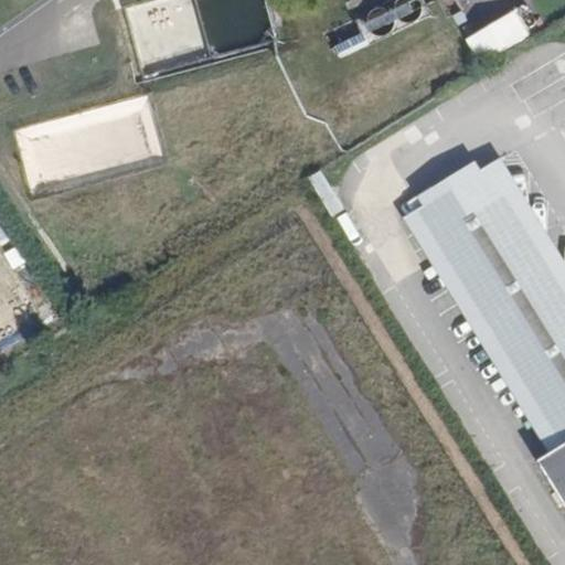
[(397,17),(397,18),(401,20),(404,22),(407,24),(412,24),(415,23),(417,22),(420,20),(423,18),(425,13),(425,10),(424,4),(423,2),(420,0),(401,0),(401,1),(398,3),(397,6),(396,9),(396,13),(397,17)]
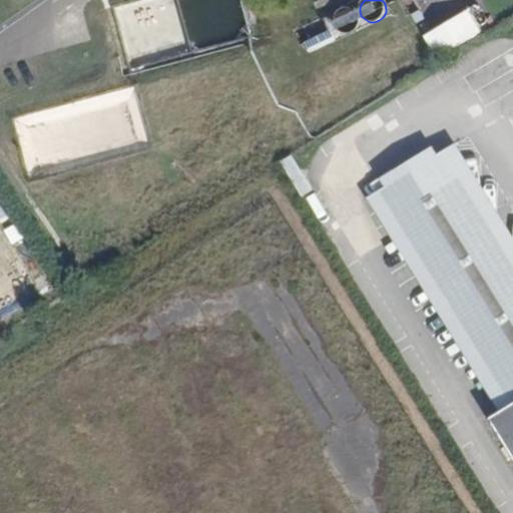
[(361,16),(361,15),(360,13),(358,11),(356,9),(353,8),(350,7),(347,7),(344,8),(341,10),(338,13),(337,15),(336,18),(336,20),(336,24),(338,27),(340,29),(342,31),(344,32),(348,33),(351,33),(354,32),(356,31),(359,29),(361,27),(362,24),(362,20),(362,16),(361,16)]
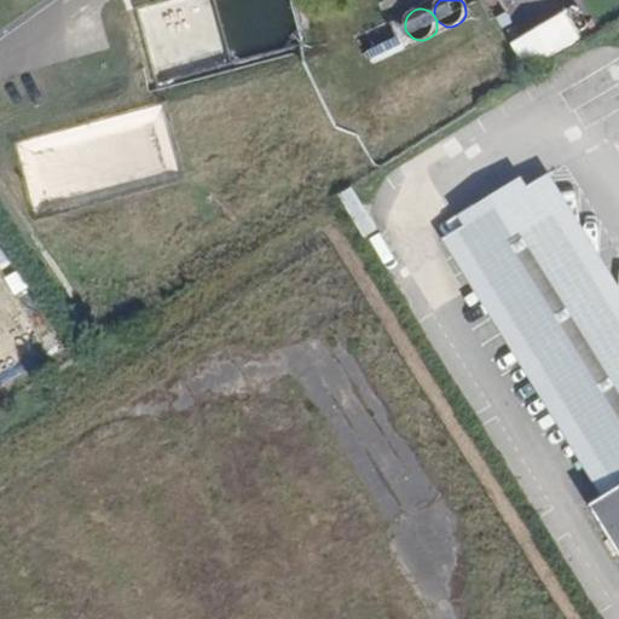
[(526,70),(580,39),(563,11),(510,42),(526,70)]
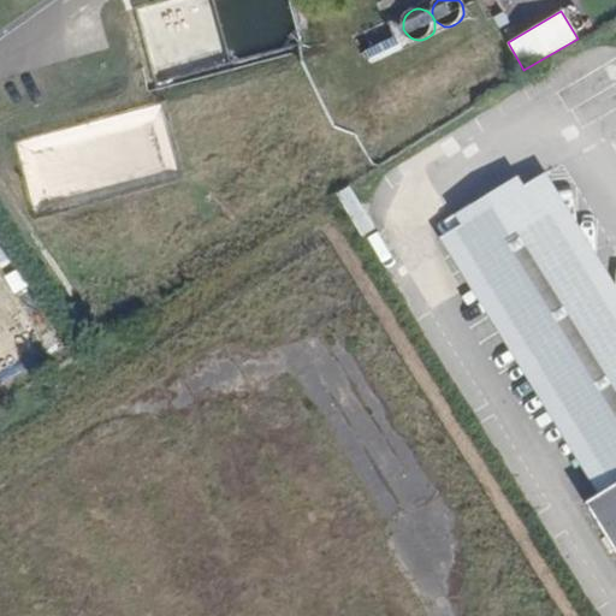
[(371,61),(401,51),(396,37),(366,49),(371,61)]
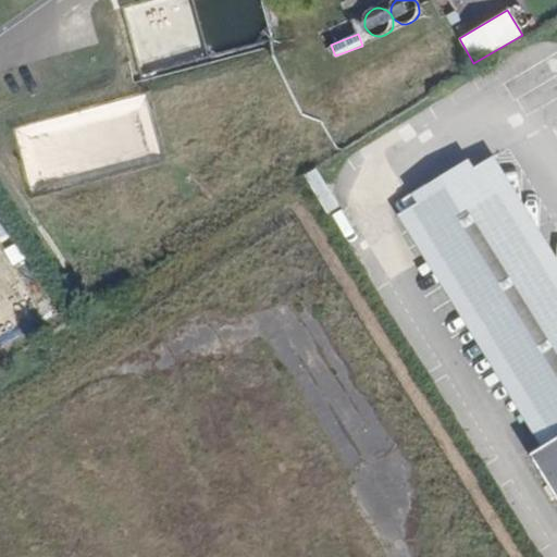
[(556,494),(556,285),(484,163),(412,207),(554,442),(532,455),(556,494)]
